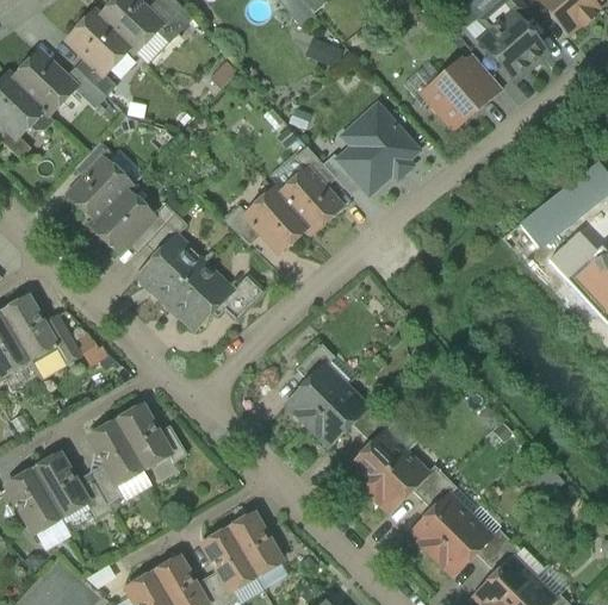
[(149,10),(138,0),(113,0),(99,16),(132,47),(137,51),(163,24),(149,10)]
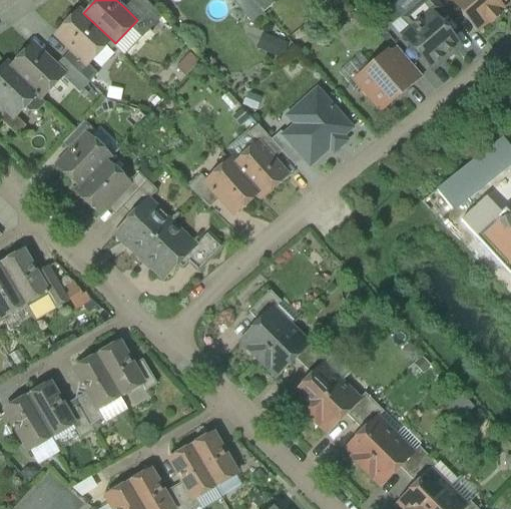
[(163,15),(149,0),(132,0),(125,8),(137,20),(148,30),(163,15)]
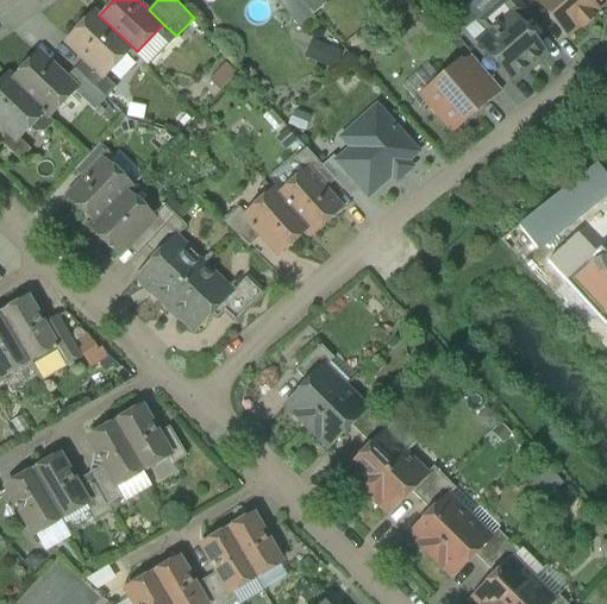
[(280,0),(301,25),(315,12),(305,0),(280,0)]
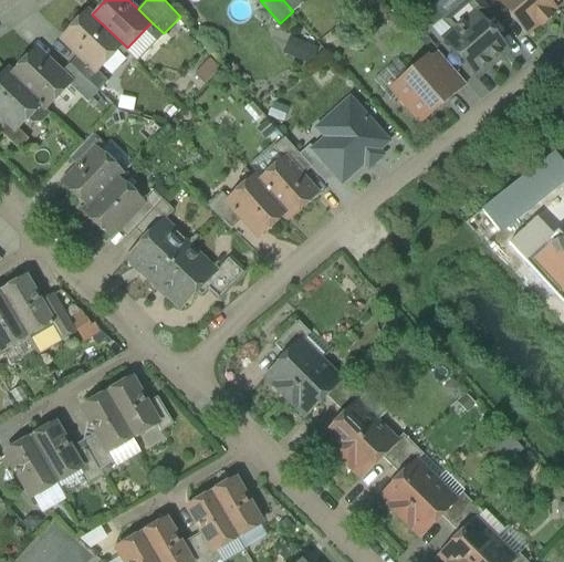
[(305,1),(304,0),(283,0),(293,11),(305,1)]
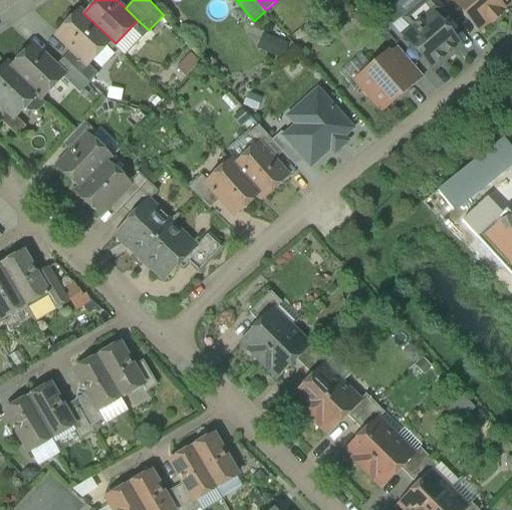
[(437,14),(425,0),(423,0),(405,15),(413,25),(405,31),(407,34),(407,37),(414,46),(417,46),(435,66),(462,43),(437,14)]
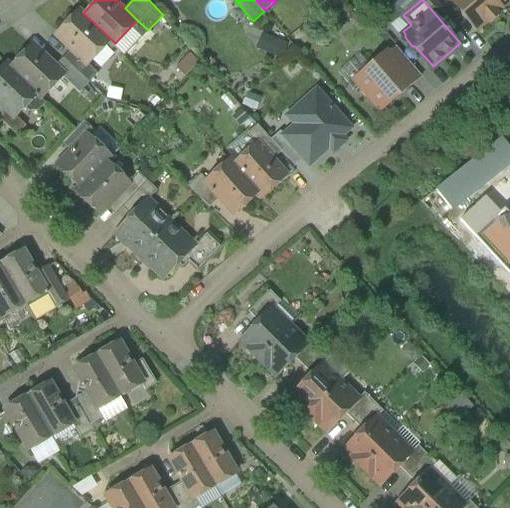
[(444,6),(439,0),(421,0),(423,0),(435,14),(444,6)]
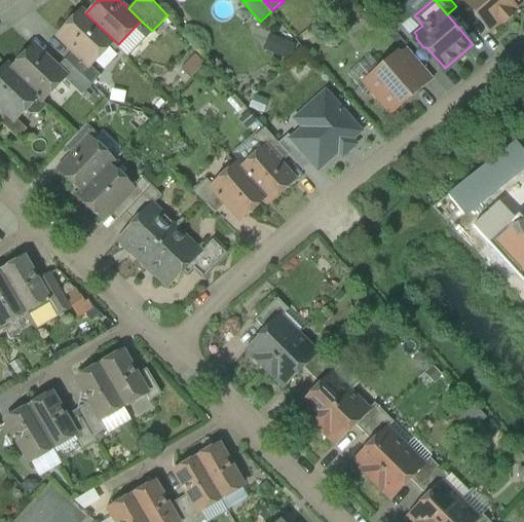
[(466,0),(491,28),(502,19),(504,21),(513,13),(511,10),(517,6),(512,0),(466,0)]
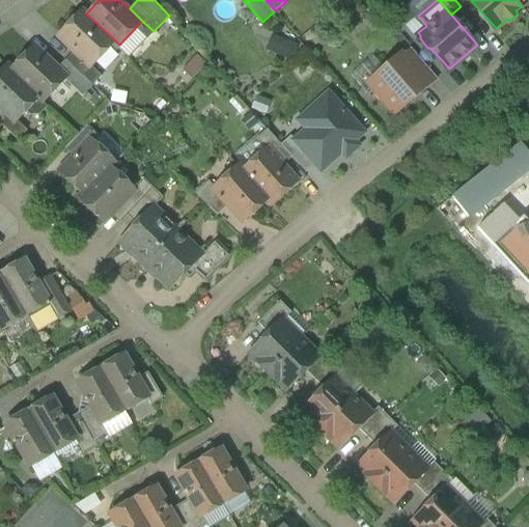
[(364,17),(372,25),(384,14),(376,5),(364,17)]
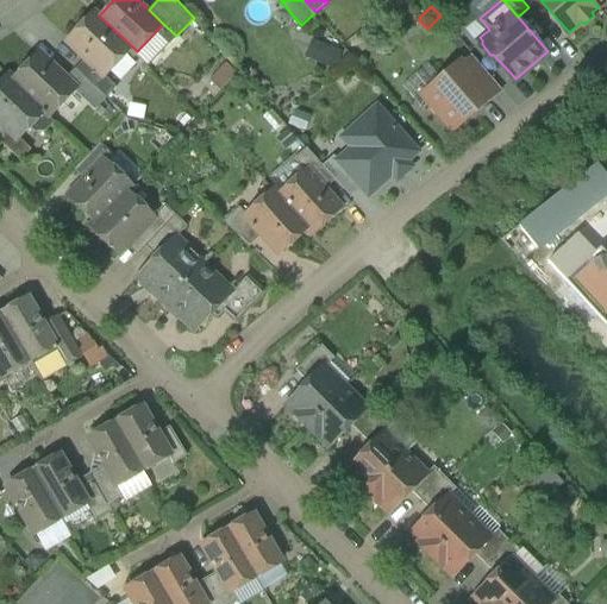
[(99,16),(94,11),(68,38),(86,56),(106,74),(118,85),(119,87),(135,71),(121,58),(132,46),(99,16)]
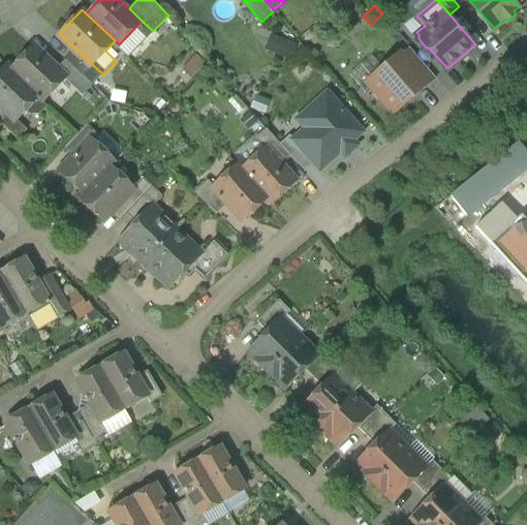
[(290,56),(296,40),(273,33),(268,48),(290,56)]
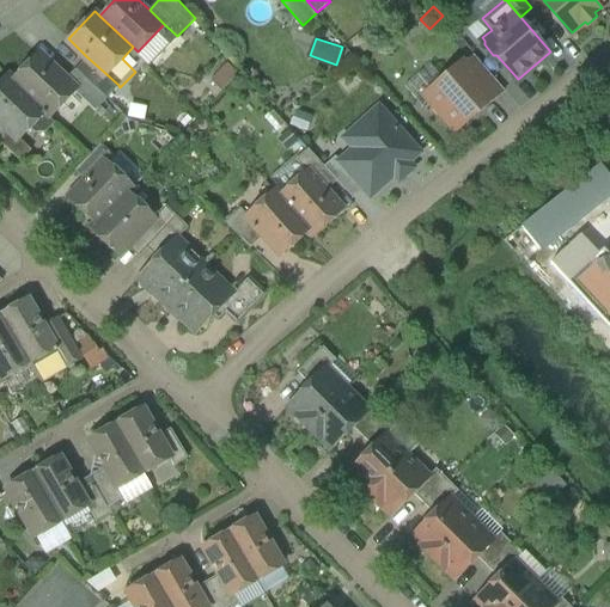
[(67,77),(40,50),(13,78),(52,115),(77,89),(78,87),(67,77)]
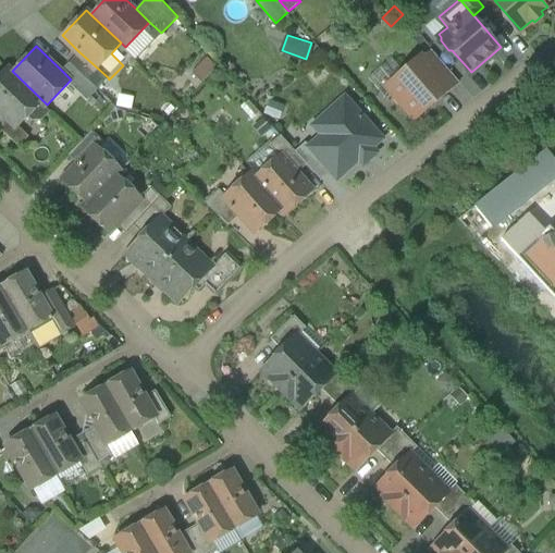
[(460,80),(434,50),(424,59),(421,56),(420,57),(448,89),(460,80)]
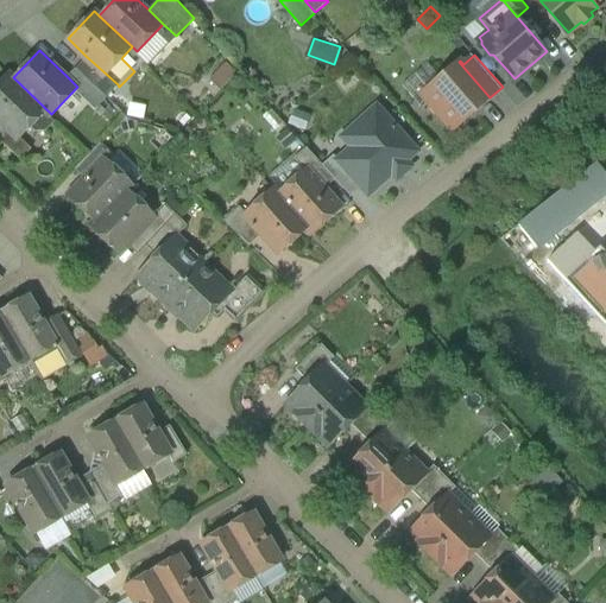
[(106,74),(86,56),(76,65),(107,95),(118,84),(106,74)]
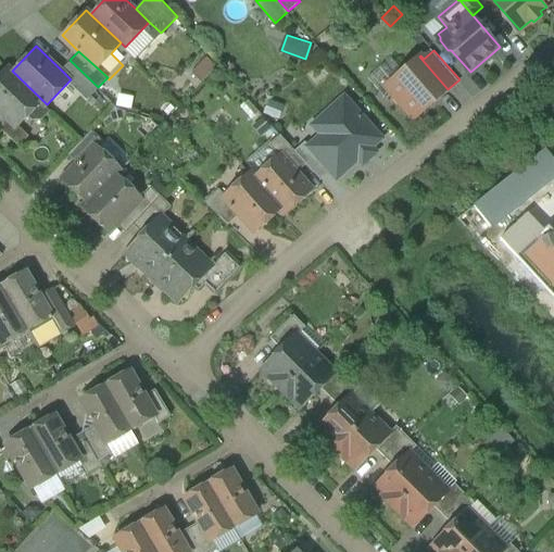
[(448,89),(419,57),(390,82),(395,88),(392,91),(404,104),(408,100),(418,112),(435,99),(432,97),(444,87),(447,90),(448,89)]
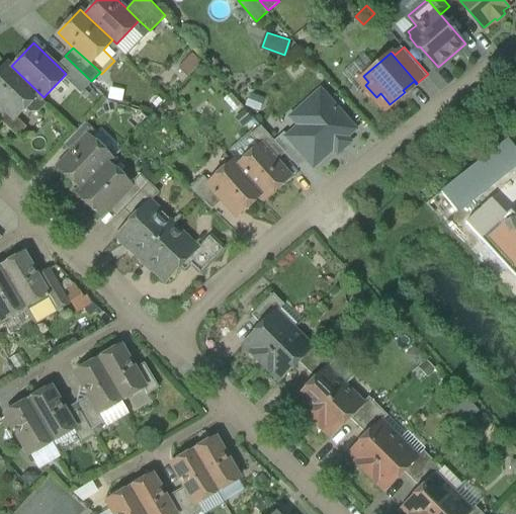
[(91,81),(65,56),(57,65),(66,74),(65,75),(82,91),(91,81)]
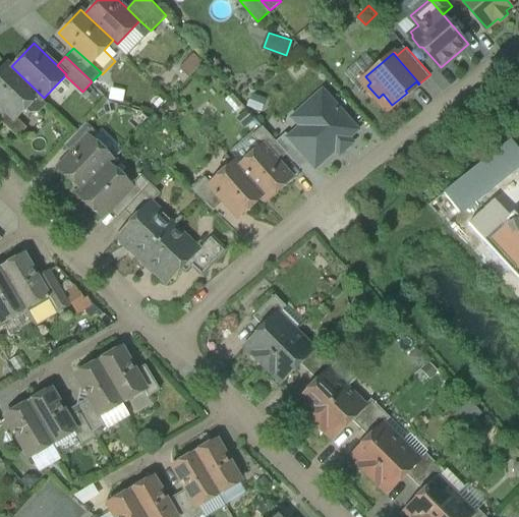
[(11,66),(7,62),(0,69),(0,101),(17,117),(17,116),(26,106),(32,111),(40,110),(48,103),(43,98),(44,98),(11,66)]
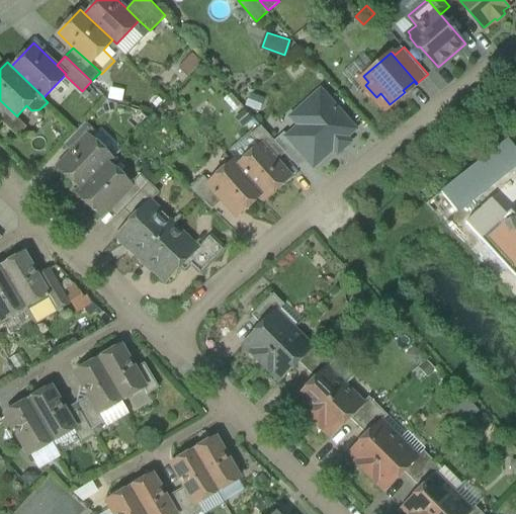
[(355,127),(321,89),(303,105),(311,114),(288,135),(287,135),(294,143),(314,164),(355,127)]
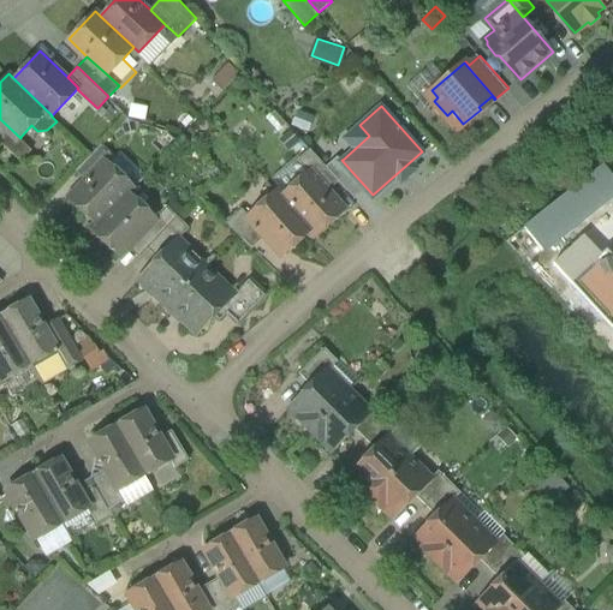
[(21,138),(0,119),(0,138),(22,160),(33,148),(21,137),(21,138)]
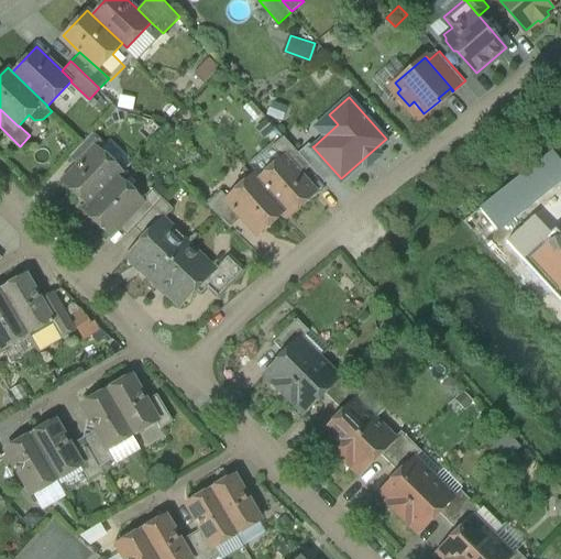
[(92,131),(72,154),(80,163),(98,145),(99,146),(103,141),(92,131)]
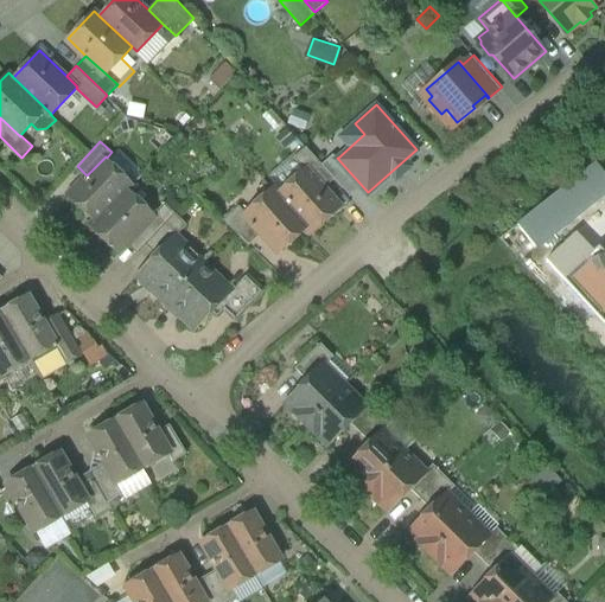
[(323,162),(307,145),(295,155),(306,167),(306,166),(324,186),(336,177),(323,162)]
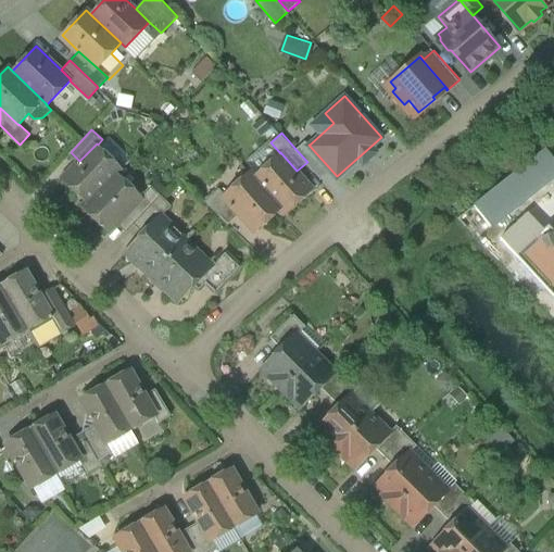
[(305,140),(296,149),(307,162),(316,153),(309,145),(310,145),(305,140)]
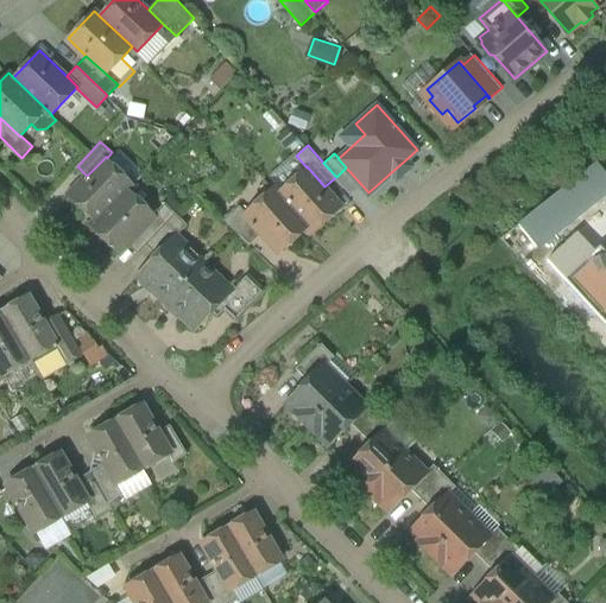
[(107,158),(106,157),(87,176),(69,195),(98,221),(128,188),(133,183),(107,158)]
